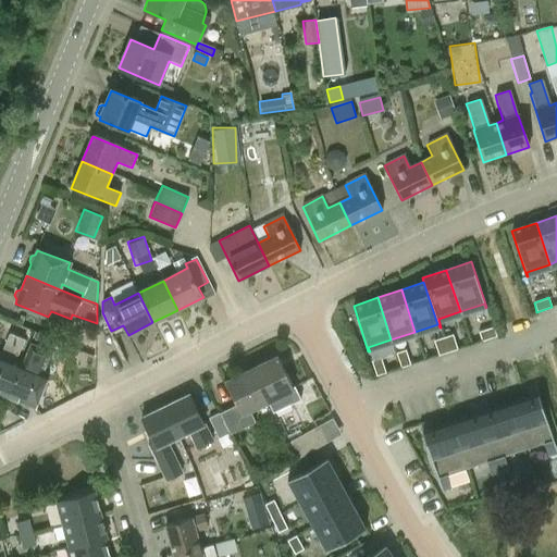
[(493,327),(479,332),(482,342),(496,336),(493,327)]
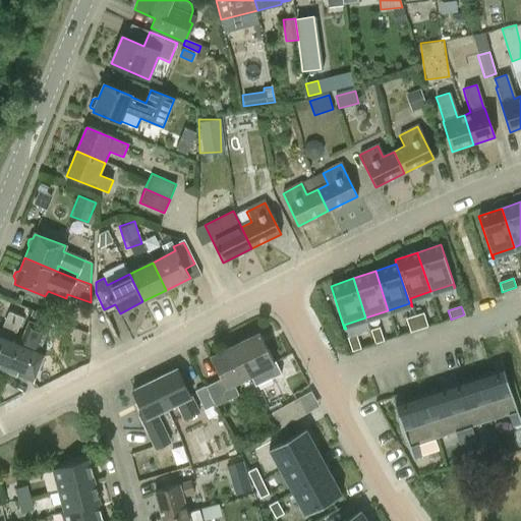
[(0,367),(6,371),(20,339),(15,337),(22,319),(8,312),(1,331),(0,330),(0,367)]
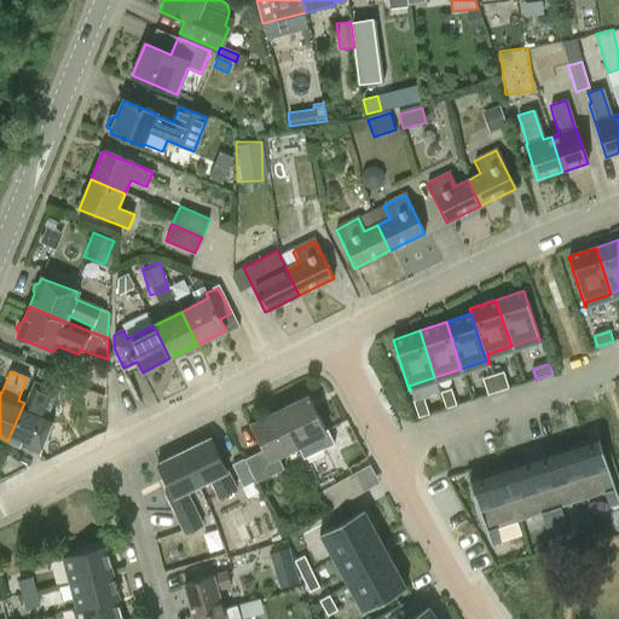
[(503,371),(492,375),(492,377),(497,392),(508,388),(503,371)]
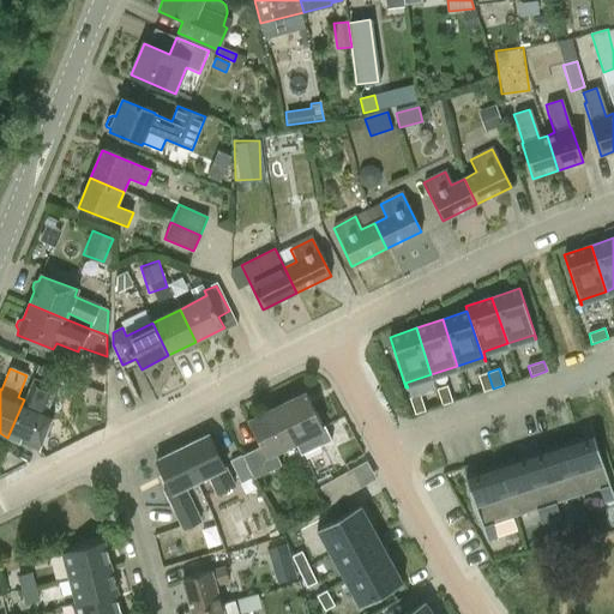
[(488,372),(479,375),(483,392),(493,389),(488,374),(488,372)]
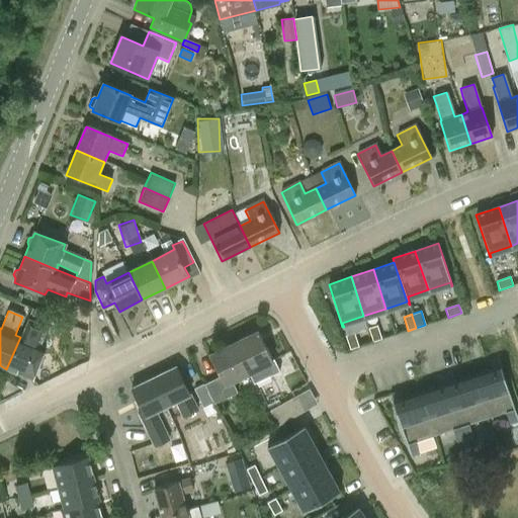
[(47,327),(34,322),(33,321),(25,339),(20,337),(6,369),(18,373),(19,378),(24,379),(28,378),(31,380),(46,348),(39,345),(47,327)]
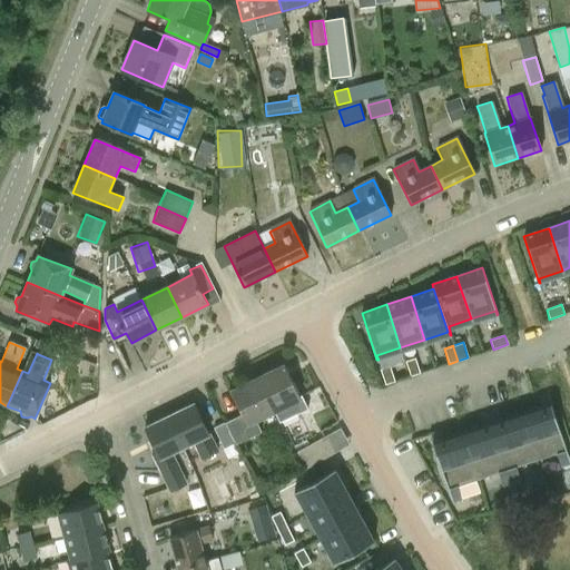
[(415,359),(405,361),(410,376),(420,373),(415,359)]
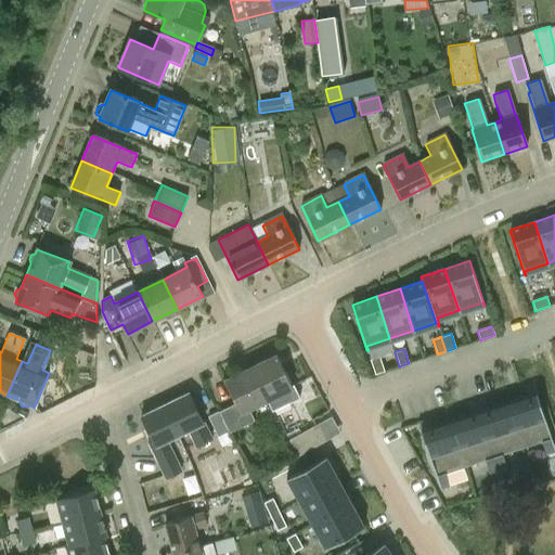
[(273,413),(289,404),(299,400),(293,385),(291,386),(276,356),(250,369),(266,400),(267,400),(273,413)]
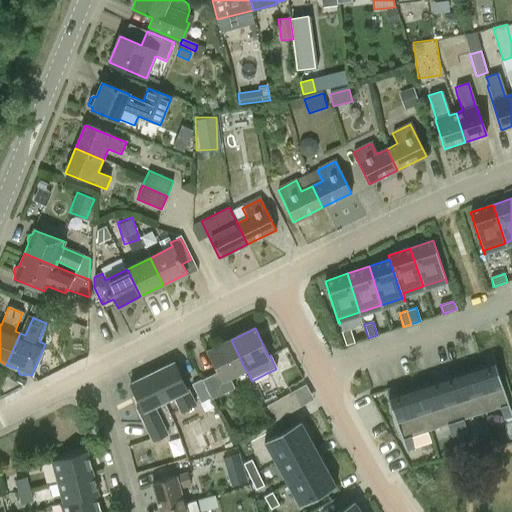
[(350,329),(341,332),(346,346),(355,343),(350,329)]
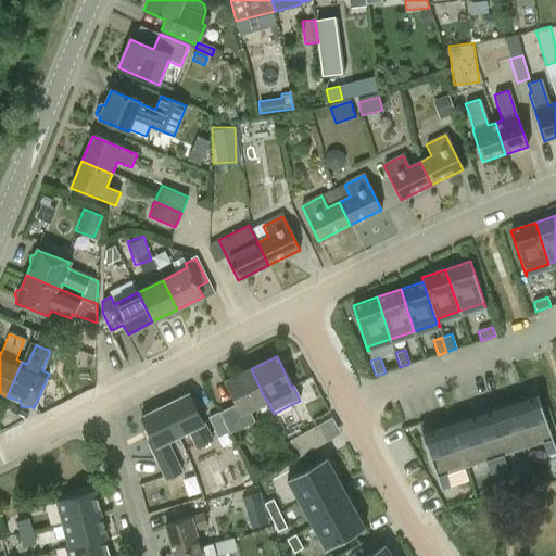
[(249,409),(266,401),(251,369),(225,382),(237,406),(219,415),(229,433),(229,434),(255,422),(249,409)]
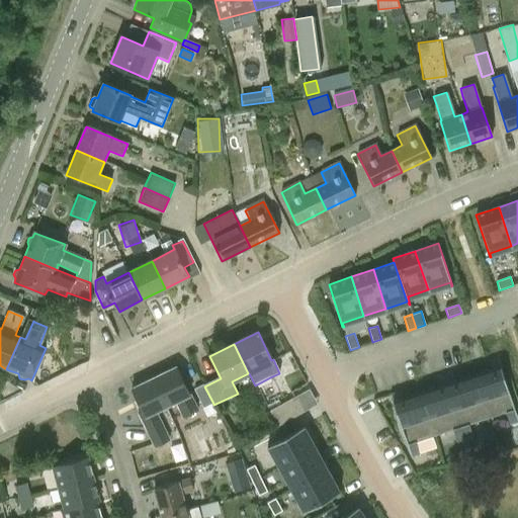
[(492,369),(472,375),(473,377),(487,418),(505,412),(509,423),(509,424),(517,422),(517,423),(517,422),(517,419),(498,358),(497,358),(497,359),(489,362),(490,363),(492,369)]
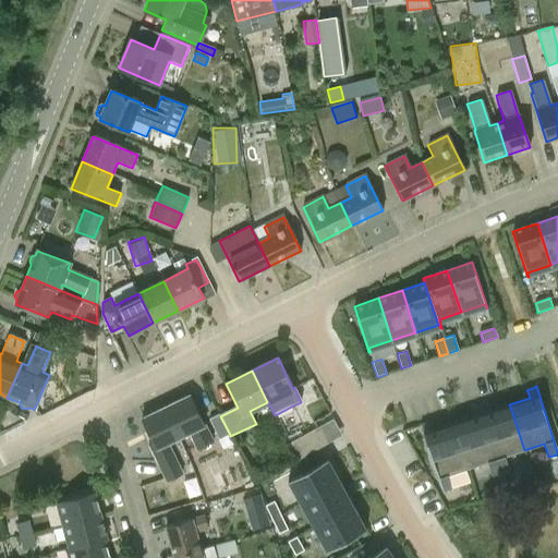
[(190,396),(165,408),(179,438),(189,434),(196,450),(213,444),(190,396)]
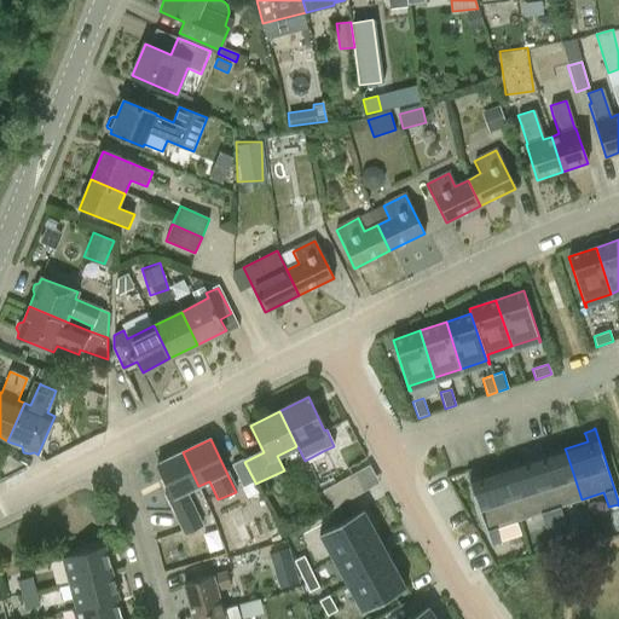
[(542,447),(531,450),(555,525),(566,521),(565,520),(560,507),(582,499),(566,451),(565,449),(544,456),(542,449),(542,447)]
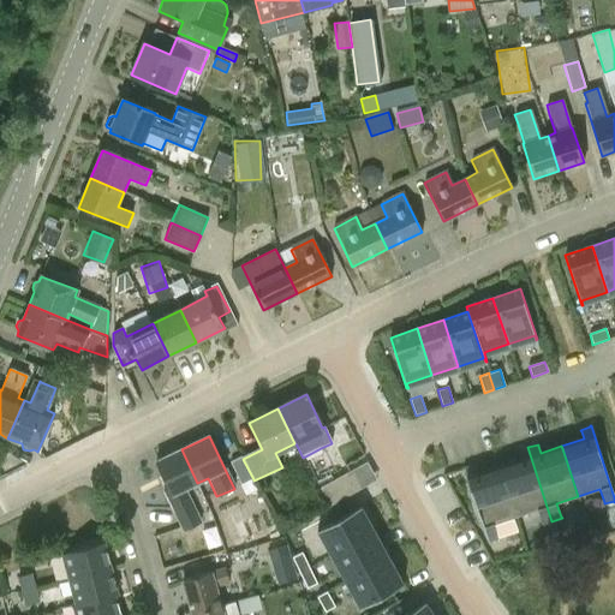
[(520,460),(499,467),(515,518),(537,511),(542,523),(542,525),(551,521),(527,447),(518,451),(518,452),(520,460)]
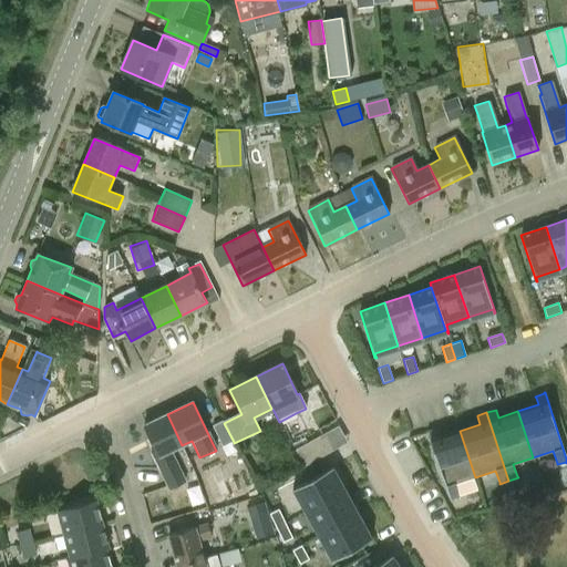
[(184,483),(177,468),(168,451),(182,445),(167,414),(143,426),(154,451),(151,453),(168,490),(184,483)]
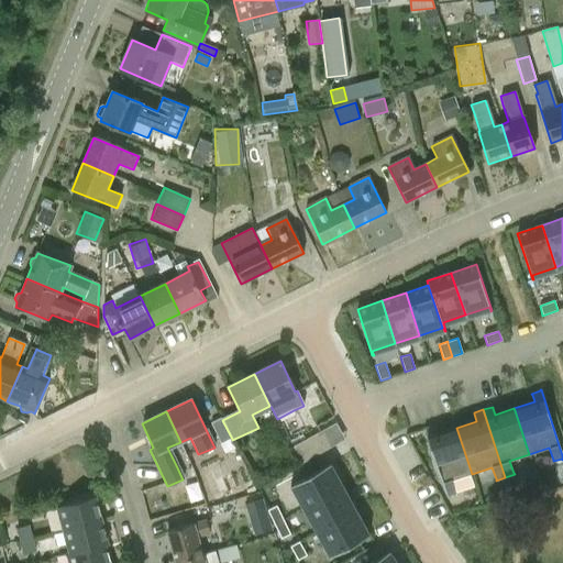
[(232,439),(222,420),(212,424),(221,444),(232,439)]
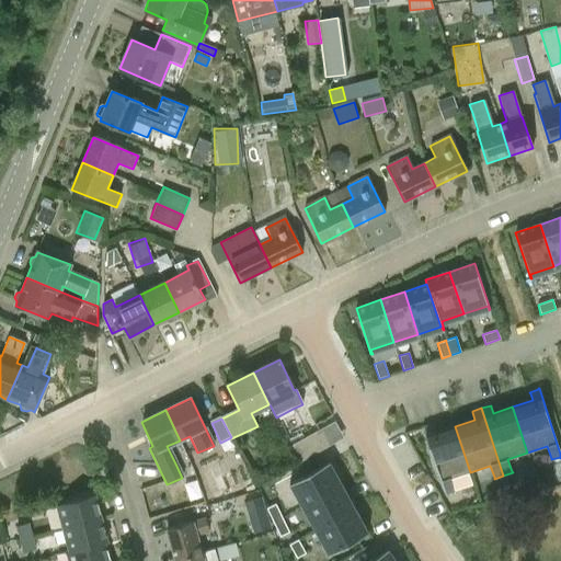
[(293,445),(301,461),(344,437),(335,421),(293,445)]
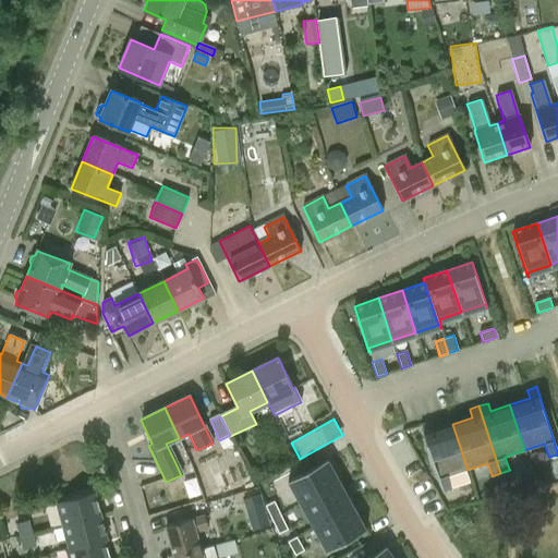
[(422,424),(420,424),(443,493),(444,493),(444,492),(452,488),(452,487),(451,487),(448,475),(468,470),(452,424),(433,429),(431,423),(431,422),(422,425),(422,424)]
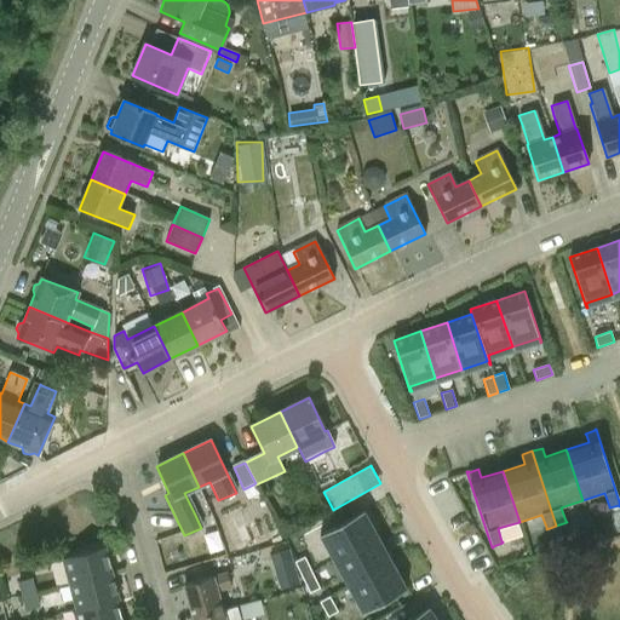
[(363,510),(320,534),(320,535),(321,534),(336,561),(378,538),(363,511),(365,510),(363,510)]
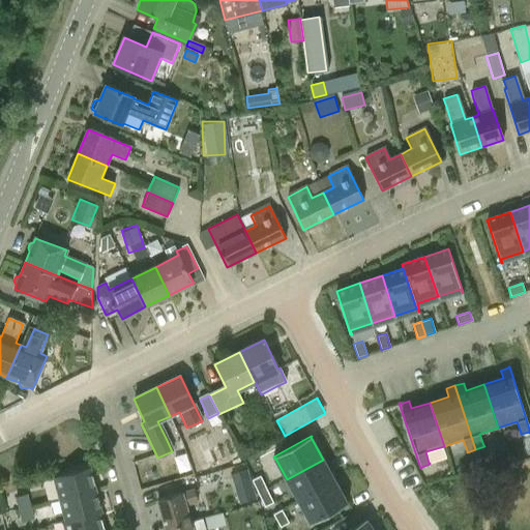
[(323,460),(287,479),(299,501),(335,481),(323,460)]
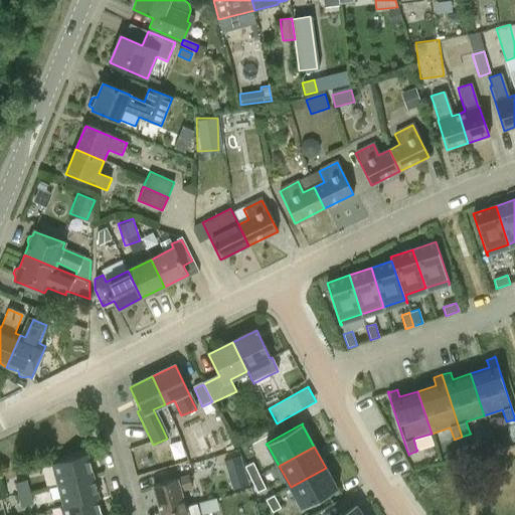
[(52,465),(57,486),(94,477),(88,455),(52,465)]
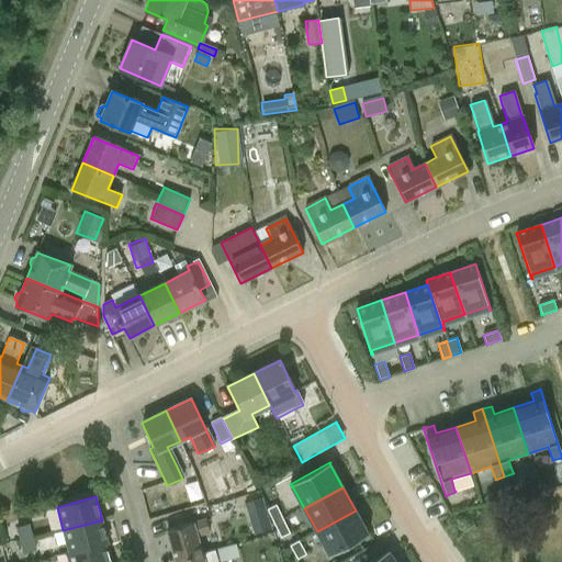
[(260,499),(245,504),(248,518),(263,513),(260,499)]
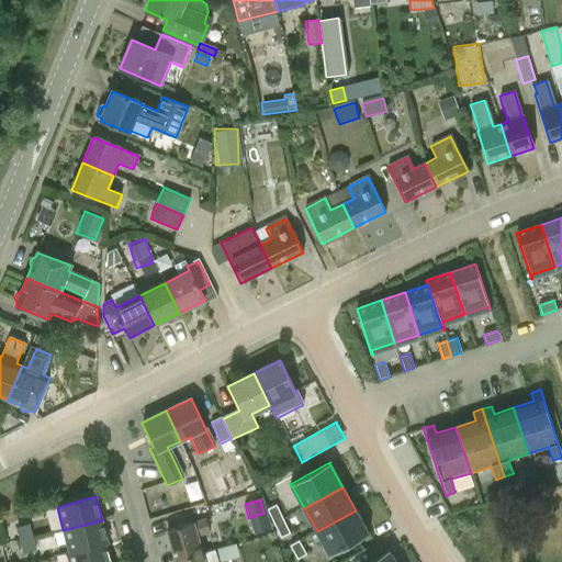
[(276,505),(267,509),(273,524),(283,519),(276,505)]
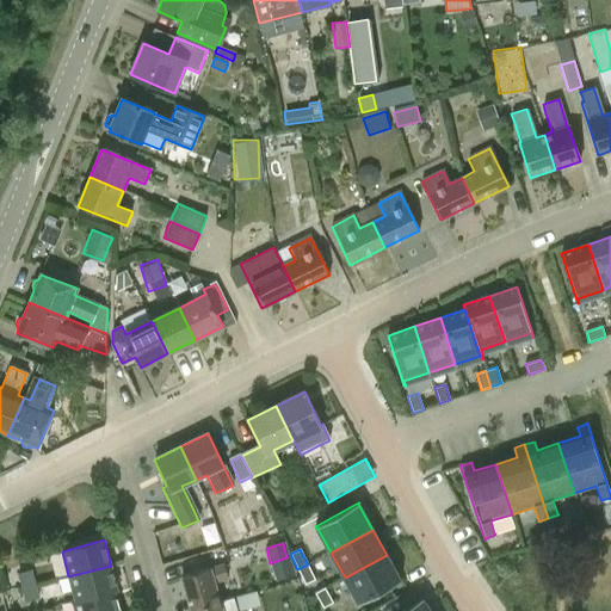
[(387,555),(345,578),(358,602),(357,602),(357,603),(401,579),(400,578),(400,579),(387,555)]
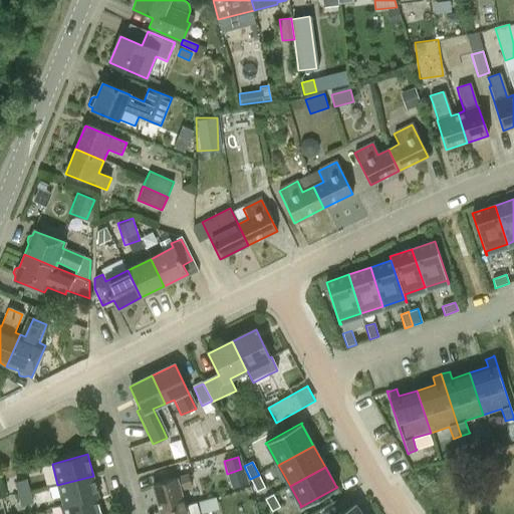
[(259,475),(250,479),(257,492),(265,488),(259,475)]
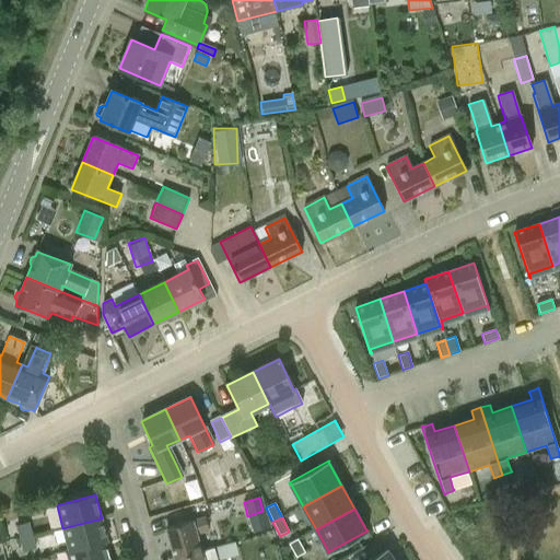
[(69,551),(105,543),(108,541),(102,518),(62,528),(69,551)]
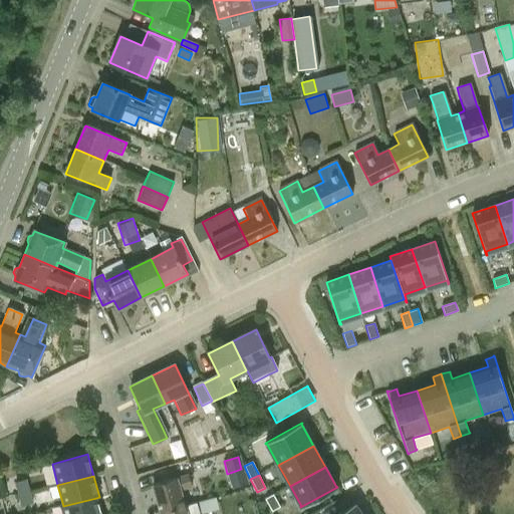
[(153,485),(161,512),(184,505),(180,491),(191,487),(187,476),(175,479),(153,485)]
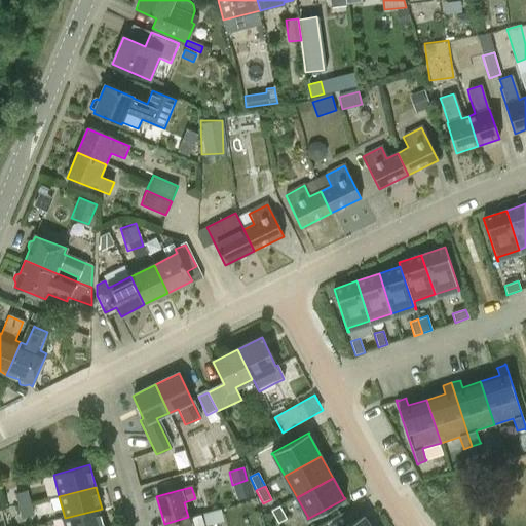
[(15,493),(19,505),(31,502),(28,490),(15,493)]
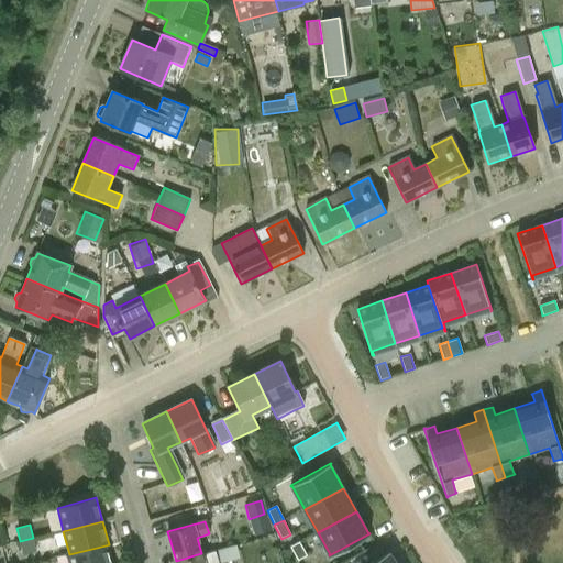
[(36,551),(33,538),(20,541),(23,554),(36,551)]
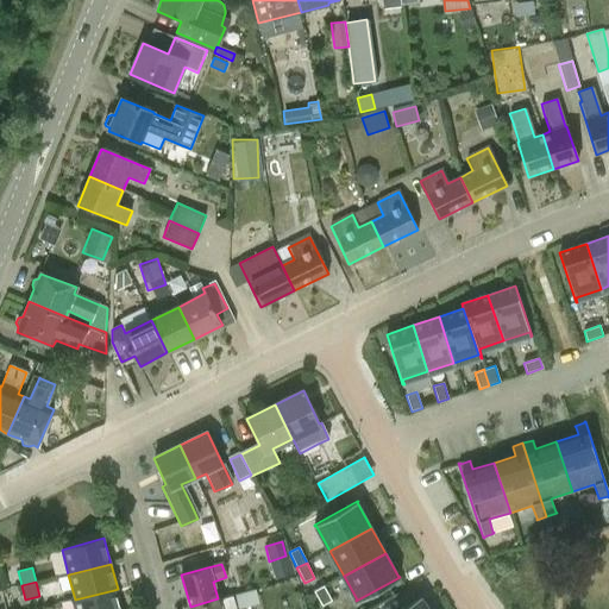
[(324,585),(314,591),(322,606),(332,601),(324,585)]
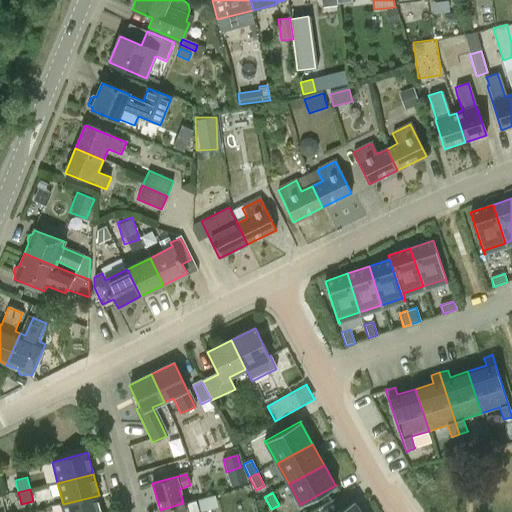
[(214,494),(183,503),(160,510),(160,511),(201,511),(218,507),(214,494)]
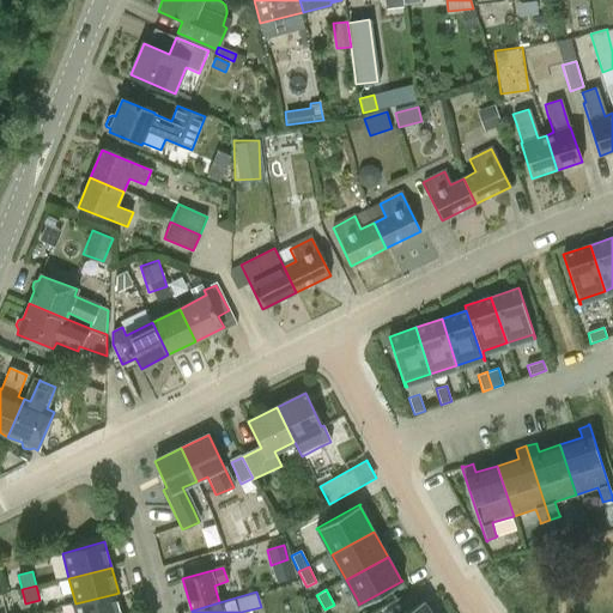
[(73,605),(74,612),(120,612),(115,594),(76,604),(73,605)]
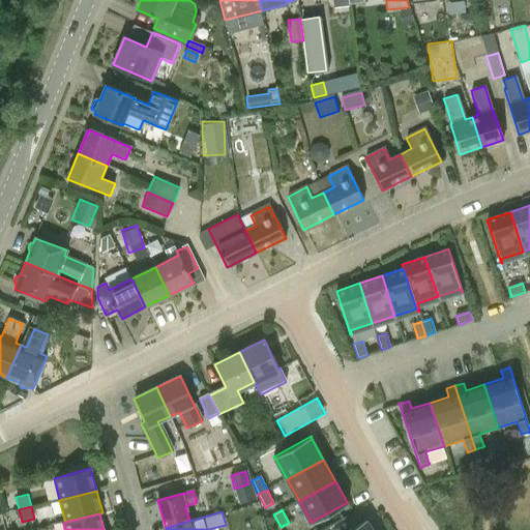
[(366,518),(347,529),(373,529),(366,519),(366,518)]
